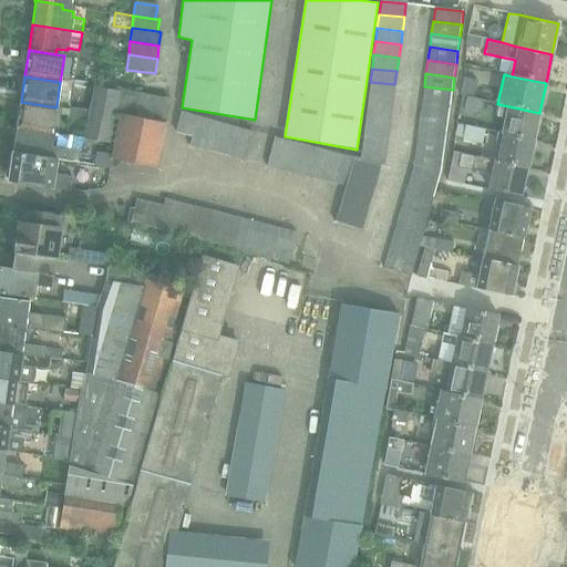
[(461,95),(462,95),(474,98),(477,81),(464,78),(461,95)]
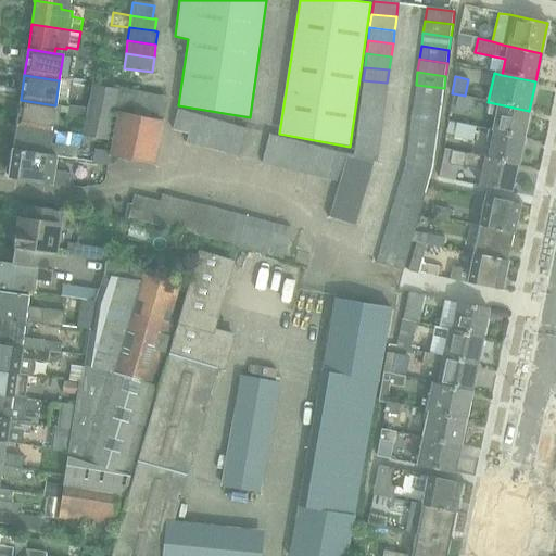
[(387,83),(363,80),(361,93),(386,97),(387,83)]
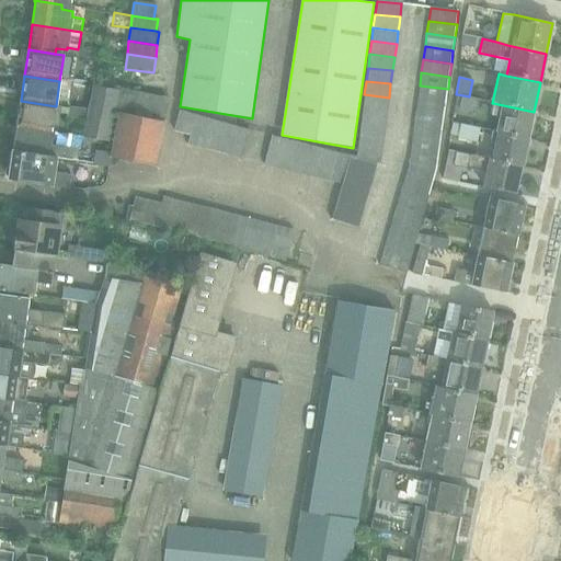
[(118,91),(94,86),(89,111),(87,122),(83,137),(113,141),(118,113),(114,112),(118,91)]
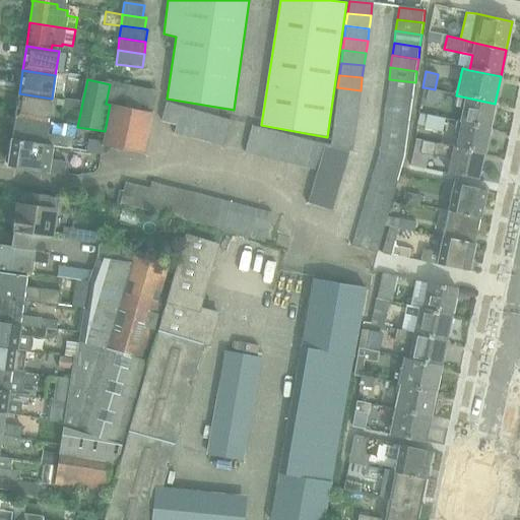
[(415,82),(389,79),(387,91),(413,94),(415,82)]
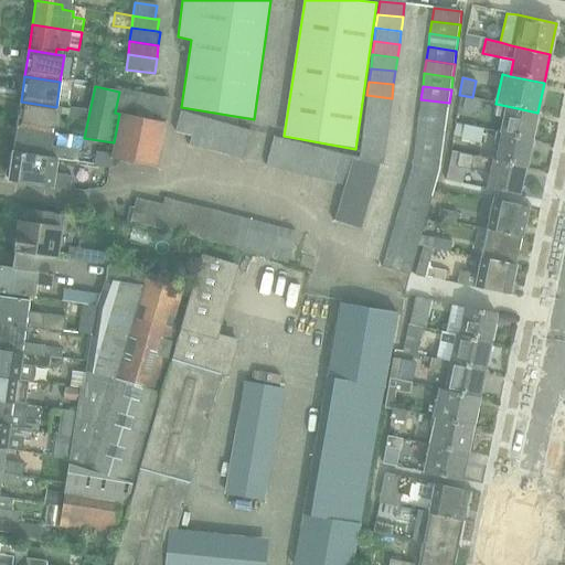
[(167,100),(119,92),(115,113),(119,114),(162,121),(167,100)]
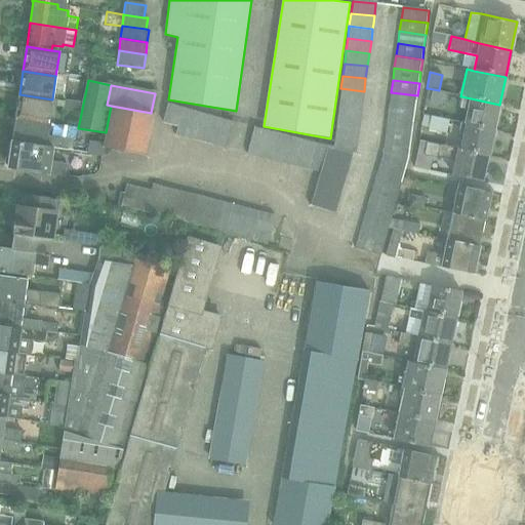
[(364,91),(340,88),(339,101),(362,104),(364,91)]
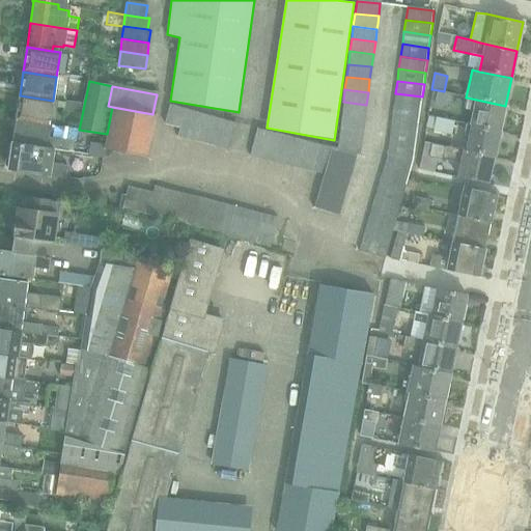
[(444,91),(432,89),(430,101),(435,102),(435,104),(450,108),(453,93),(444,91)]
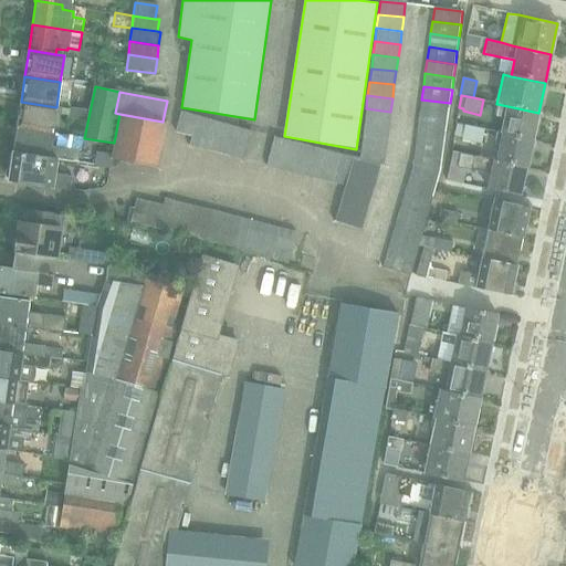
[(450,103),(421,100),(420,113),(448,116),(450,103)]
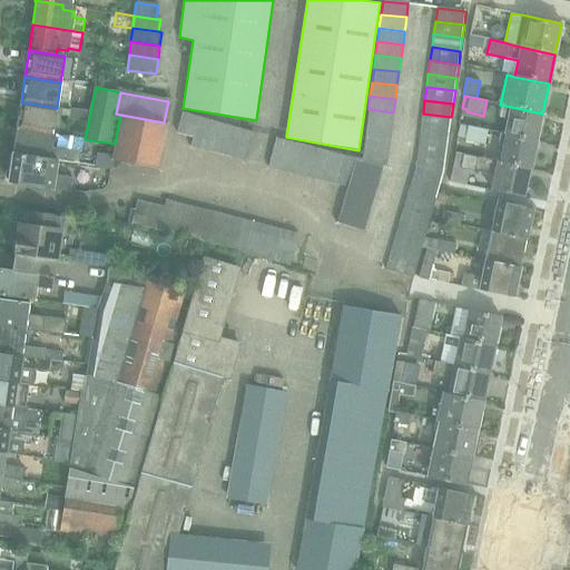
[(57,108),(21,102),(17,128),(52,134),(57,108)]
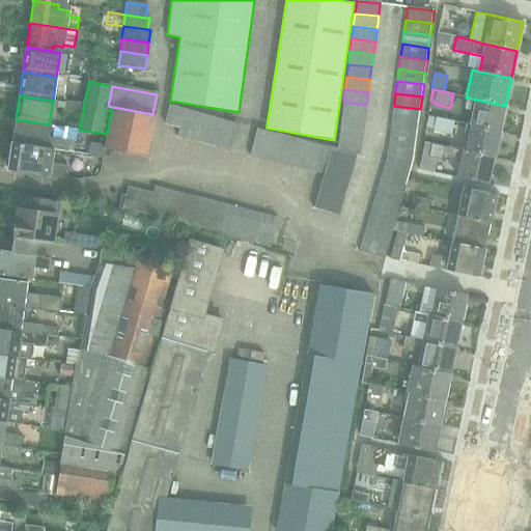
[(505,106),(467,98),(464,110),(472,111),(469,126),(500,133),(505,106)]
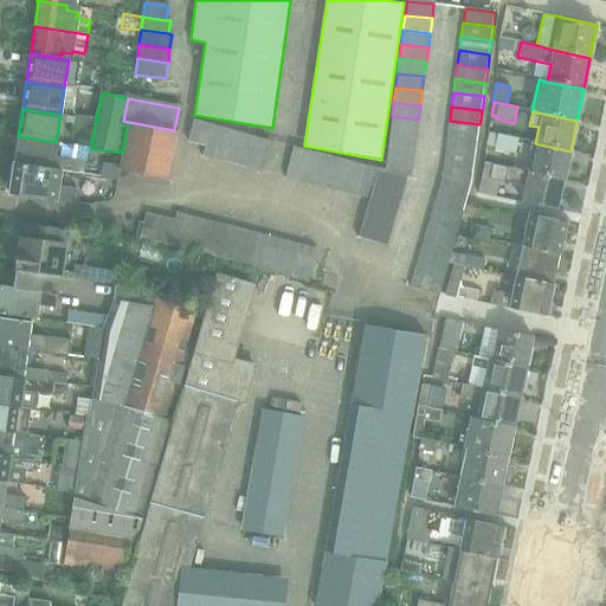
[(418,120),(392,116),(389,130),(416,134),(418,120)]
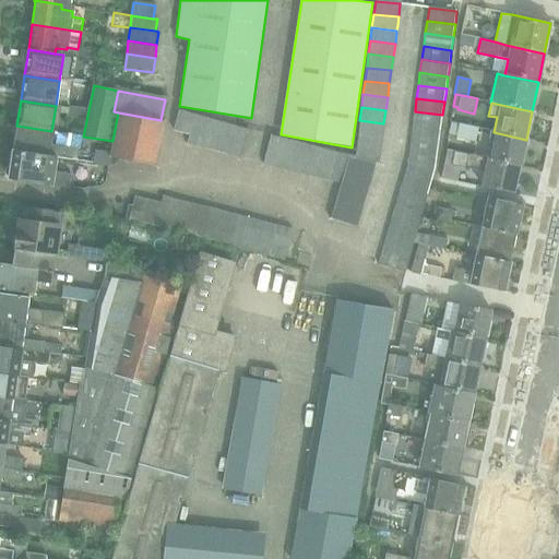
[(88,110),(68,108),(67,118),(86,121),(88,110)]
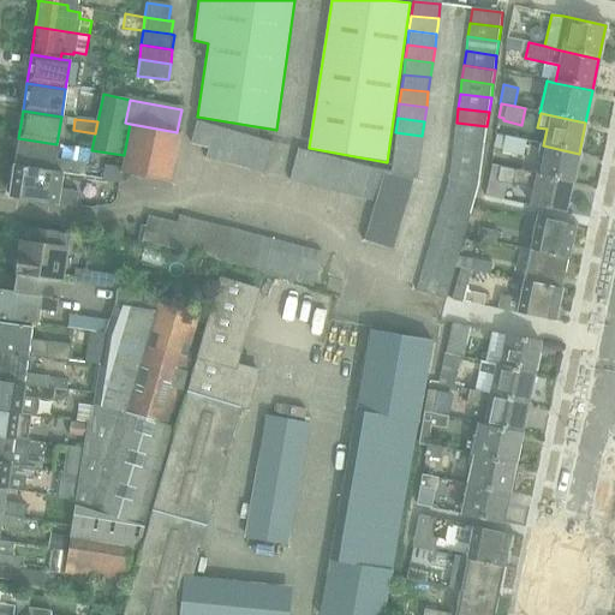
[(193,144),(209,148),(216,125),(199,120),(193,144)]
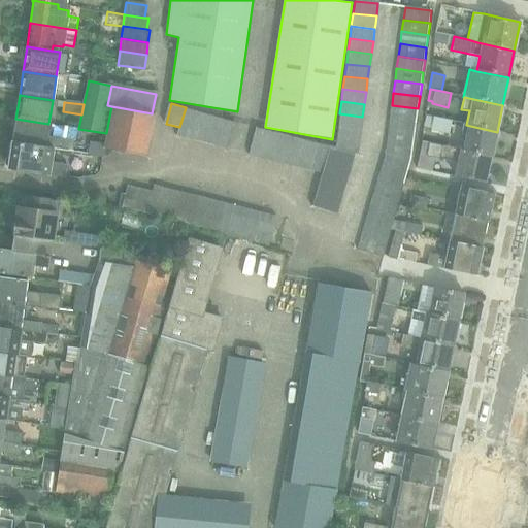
[(418,108),(392,105),(390,118),(417,121),(418,108)]
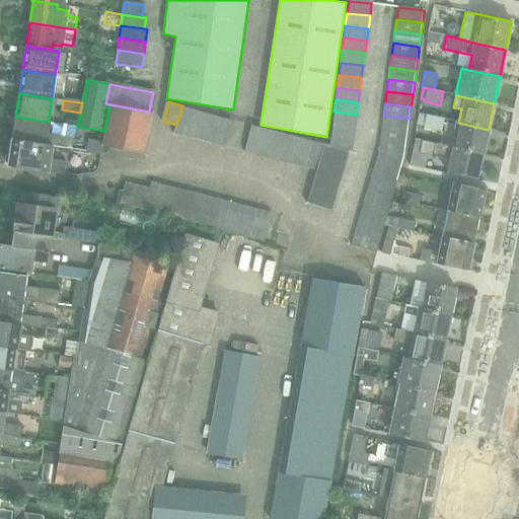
[(104,132),(101,144),(101,146),(143,154),(151,113),(149,112),(109,104),(104,131),(104,132)]
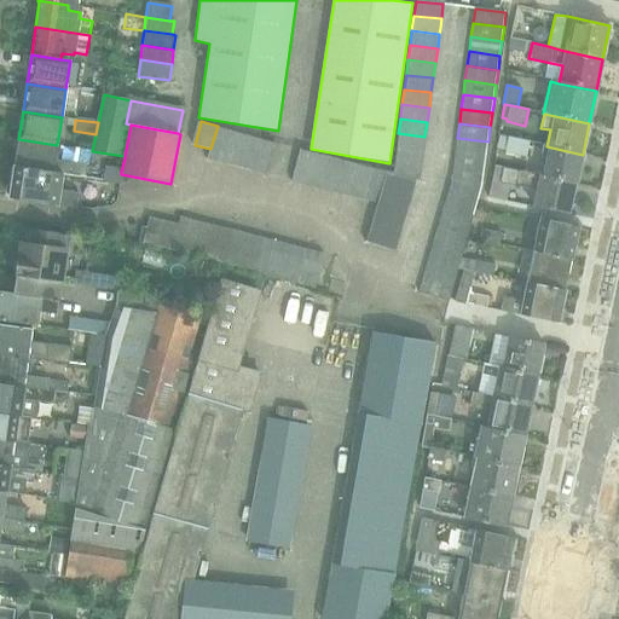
[(232,129),(218,126),(210,149),(208,160),(223,165),(232,129)]
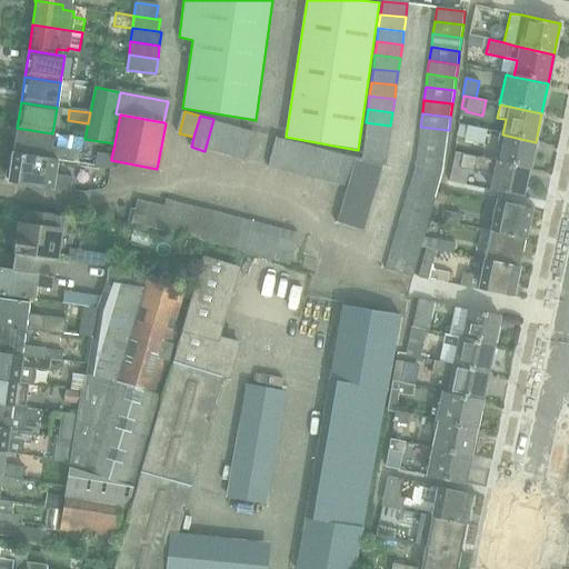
[(227,122),(213,119),(205,151),(218,155),(227,122)]
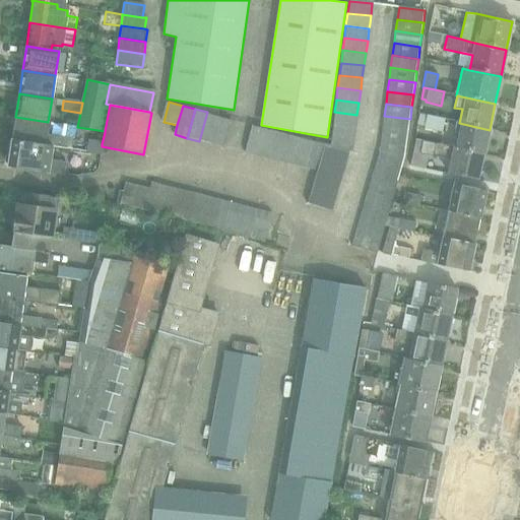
[(220,115),(207,112),(199,141),(212,144),(220,115)]
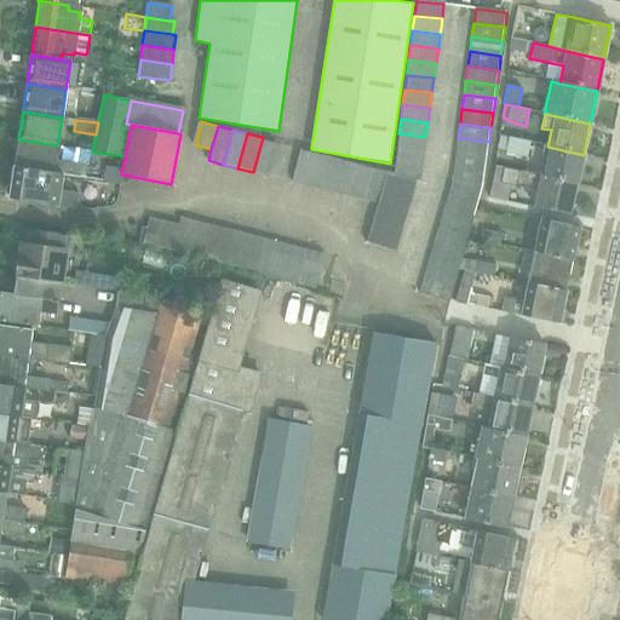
[(425,137),(399,133),(396,149),(423,151),(425,137)]
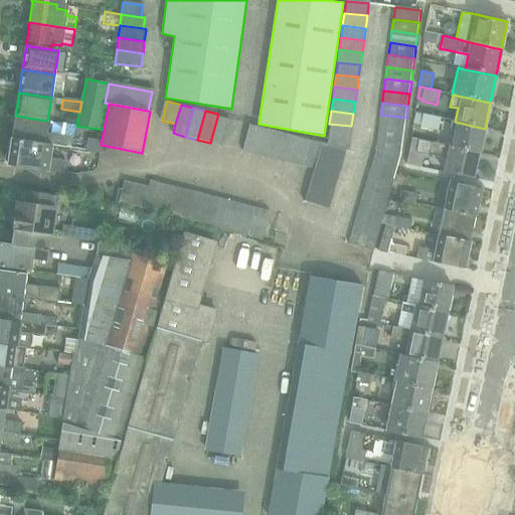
[(441,118),(414,113),(412,124),(420,126),(419,128),(439,131),(441,118)]
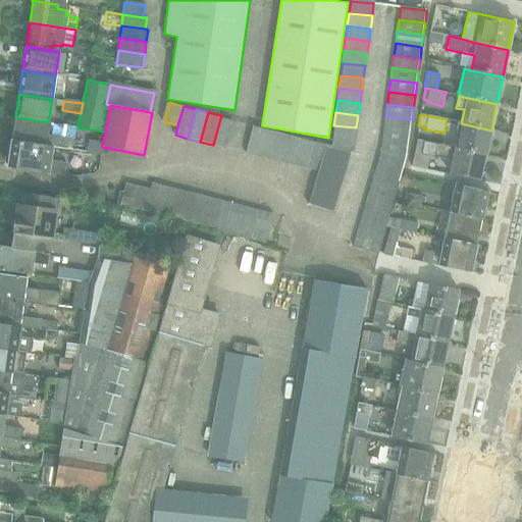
[(233,119),(221,115),(213,145),(225,148),(233,119)]
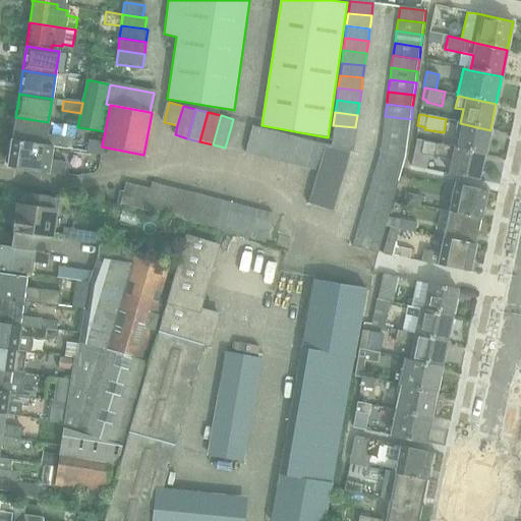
[(411,119),(385,116),(383,128),(409,131),(411,119)]
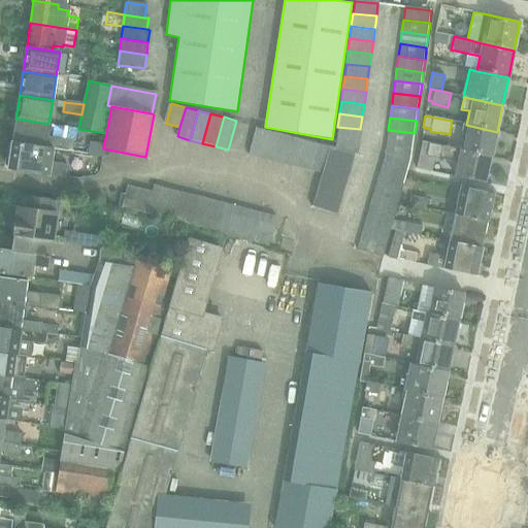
[(48,124),(15,119),(12,142),(52,150),(71,153),(73,141),(46,136),(48,124)]
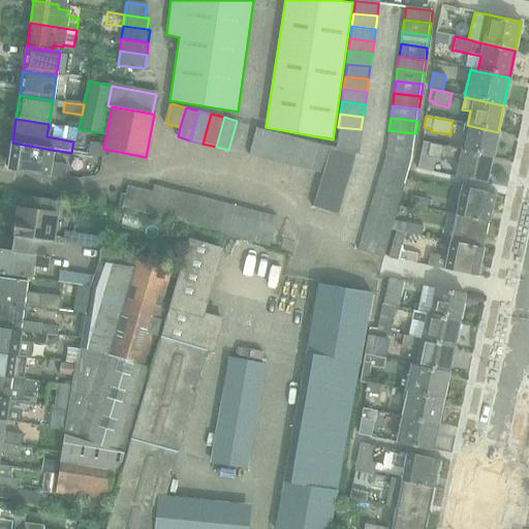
[(466,136),(464,150),(464,151),(493,158),(498,132),(467,125),(464,125),(462,135),(466,136)]
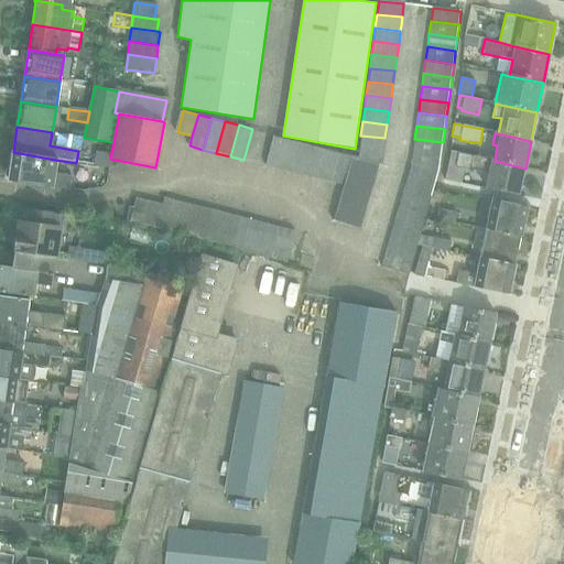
[(267,165),(279,169),(288,138),(274,134),(267,165)]
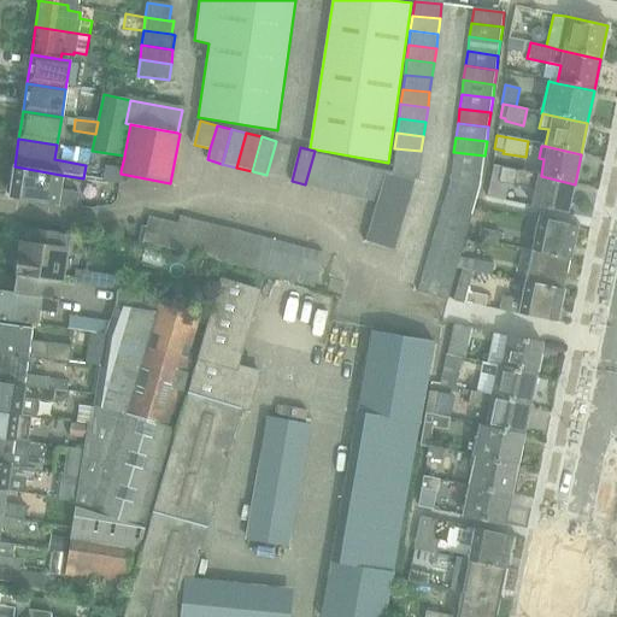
[(421,151),(394,148),(393,163),(419,165),(421,151)]
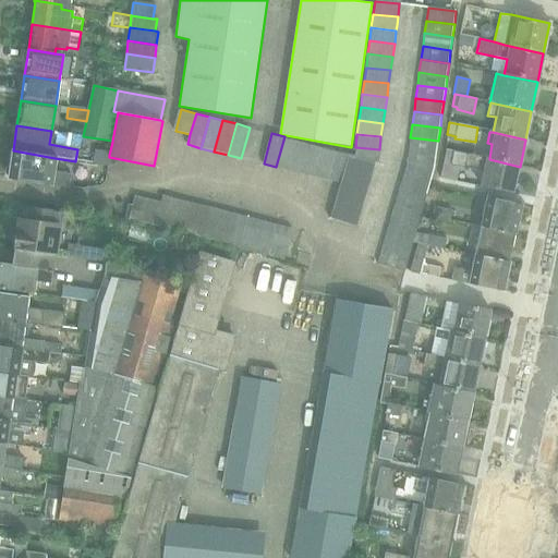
[(298,140),(284,136),(276,167),(289,170),(298,140)]
